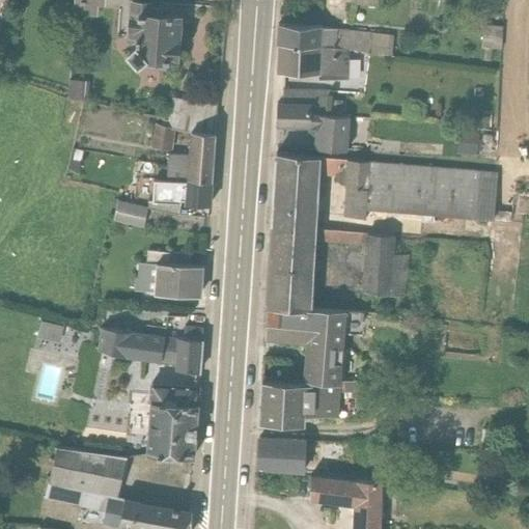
[(105,0),(77,0),(75,16),(104,19),(105,0)]
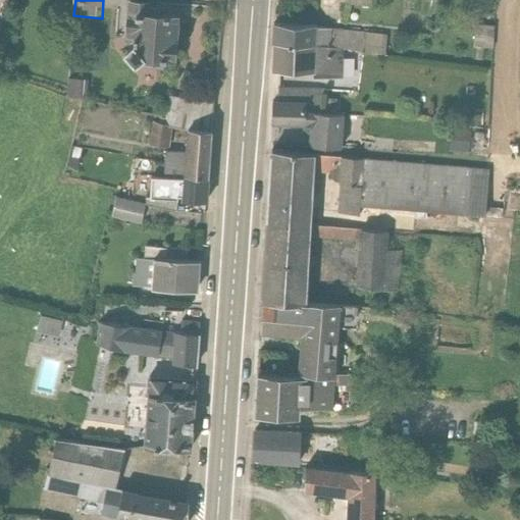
[(153,1),(130,1),(125,51),(140,67),(163,70),(166,61),(176,63),(178,17),(151,11),(153,1)]
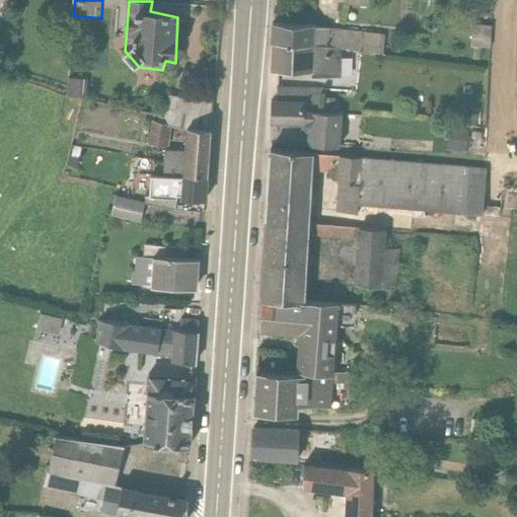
[(476,45),(494,47),(496,26),(478,24),(476,45)]
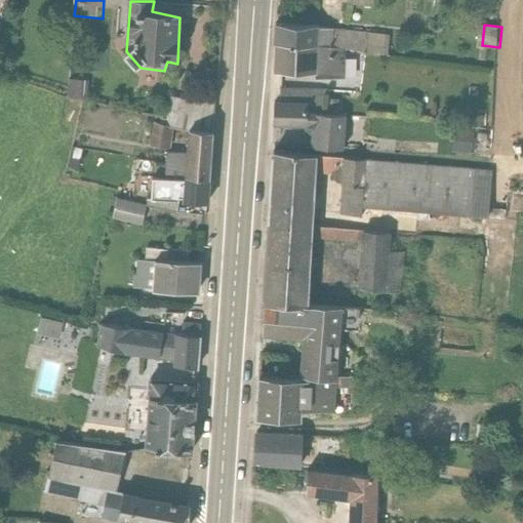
[(278,29),(278,46),(318,47),(318,30),(278,29)]
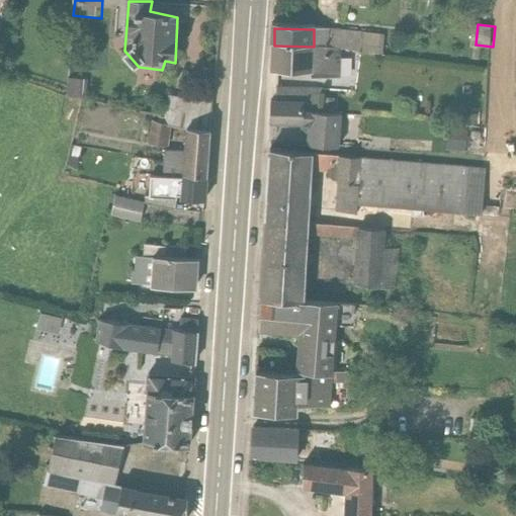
[(314,47),(274,46),(273,73),(314,74),(314,47)]
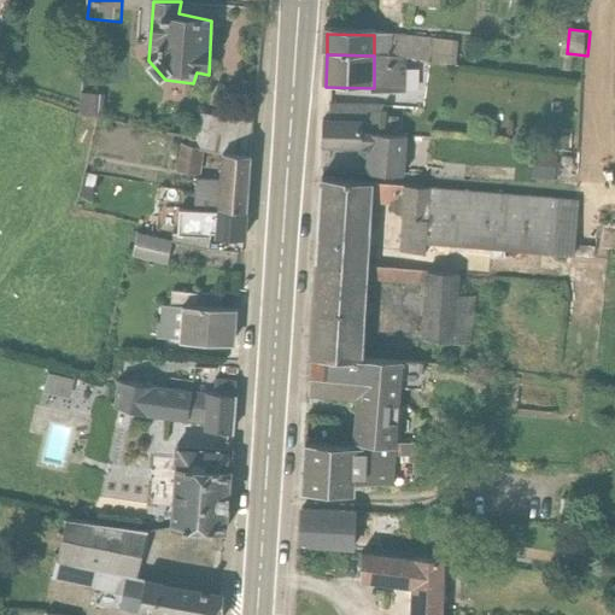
[(405,63),(374,56),(374,88),(405,91),(405,63)]
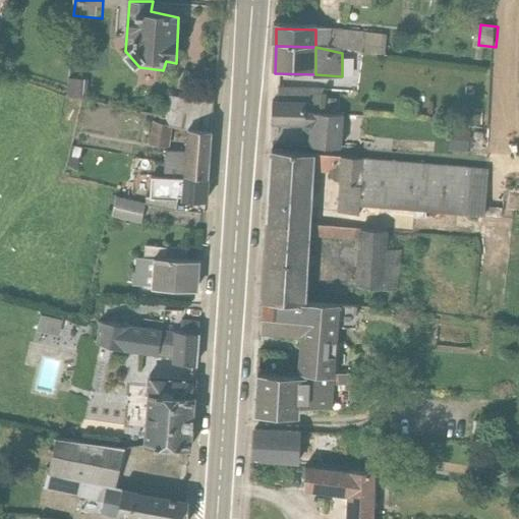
[(169,99),(165,128),(212,135),(216,106),(169,99)]
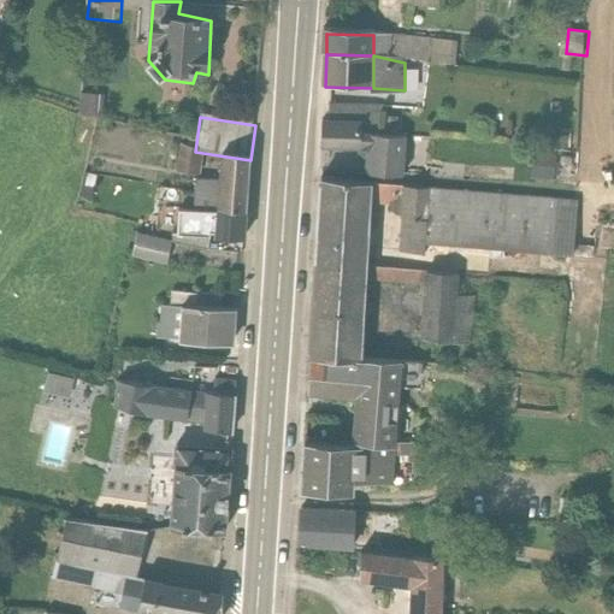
[(362,125),(324,124),(323,151),(366,153),(365,175),(406,177),(408,139),(361,136),(362,125)]
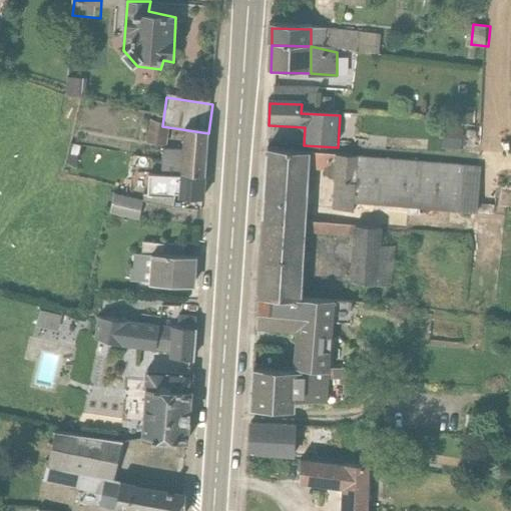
[(465,148),(467,131),(449,129),(447,146),(465,148)]
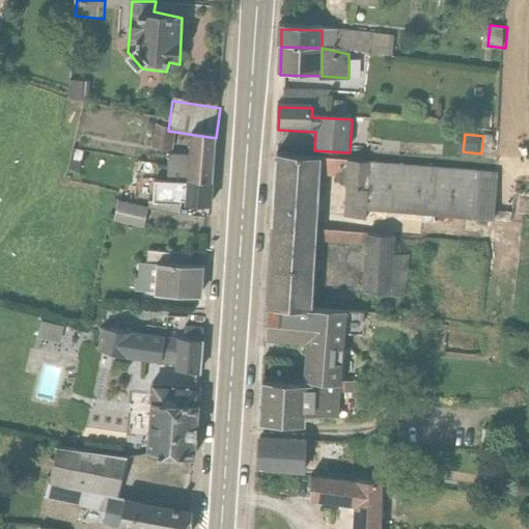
[(214,183),(216,138),(190,136),(190,157),(168,157),(169,179),(188,183),(214,183)]
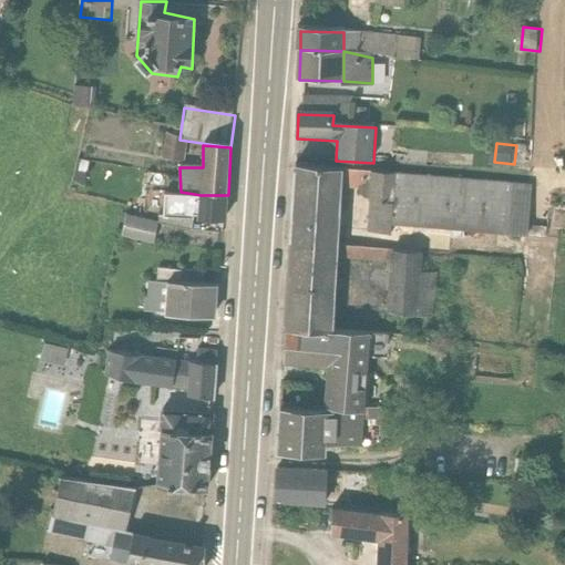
[(339,247),(341,173),(296,170),(293,246),(339,247)]
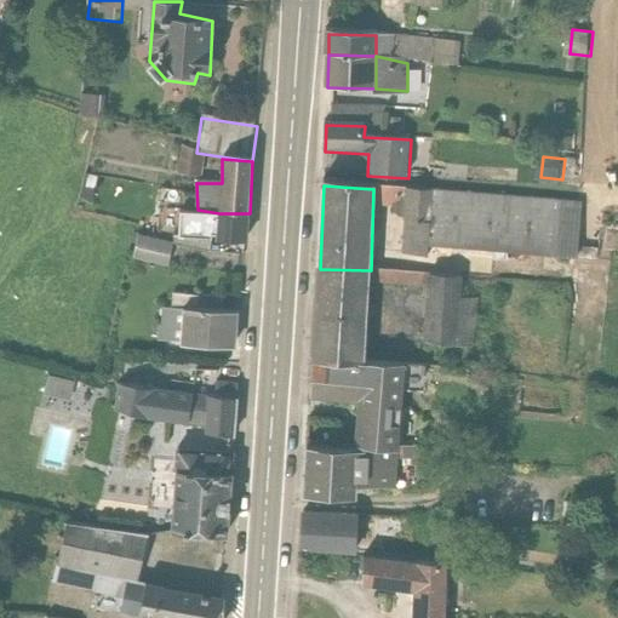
[(582,207),(373,189),(375,233),(406,234),(402,242),(577,263),(582,207)]
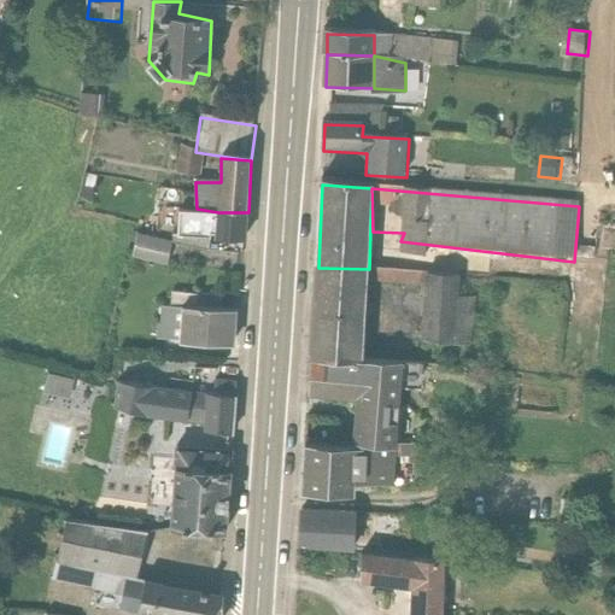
[(217,241),(218,212),(177,210),(176,239),(217,241)]
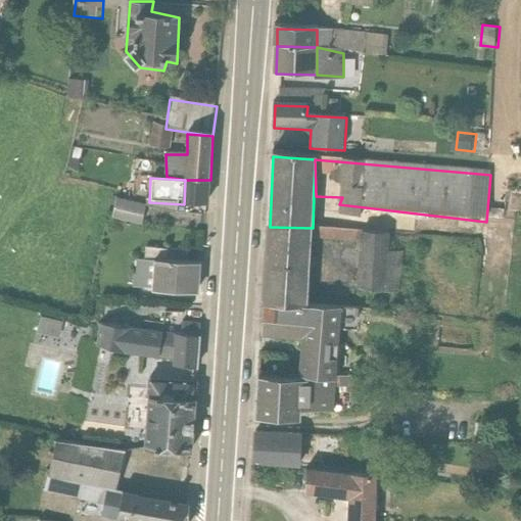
[(210,180),(185,180),(184,204),(209,204),(210,180)]
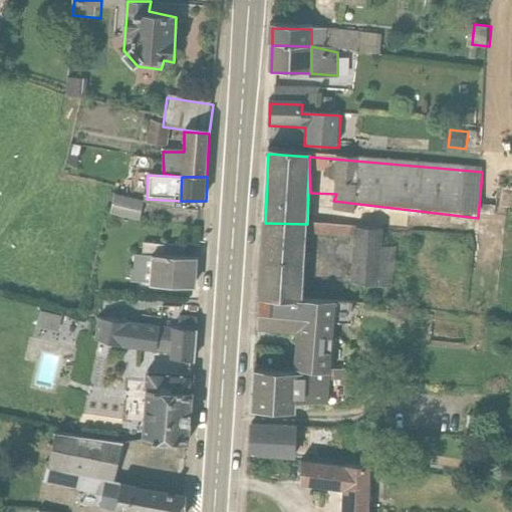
[(352,236),(352,223),(310,222),(310,235),(352,236)]
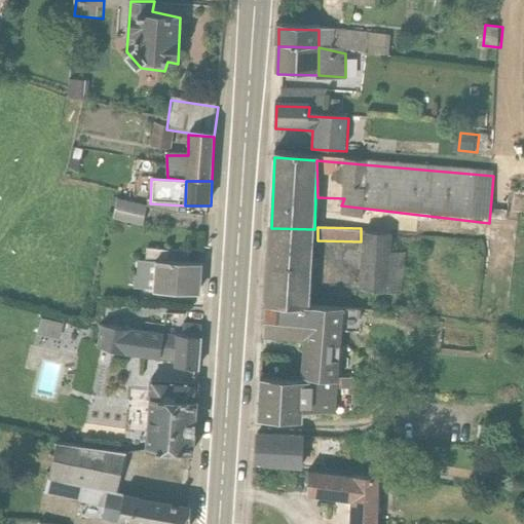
[(314,229),(271,228),(266,309),(309,310),(314,229)]
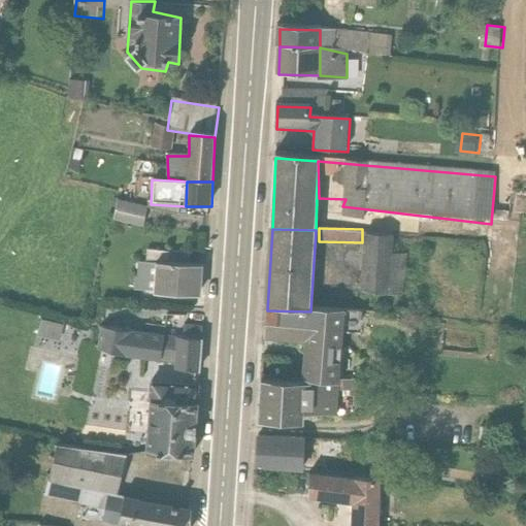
[(407,256),(391,255),(392,239),(363,237),(359,292),(370,293),(403,296),(407,256)]
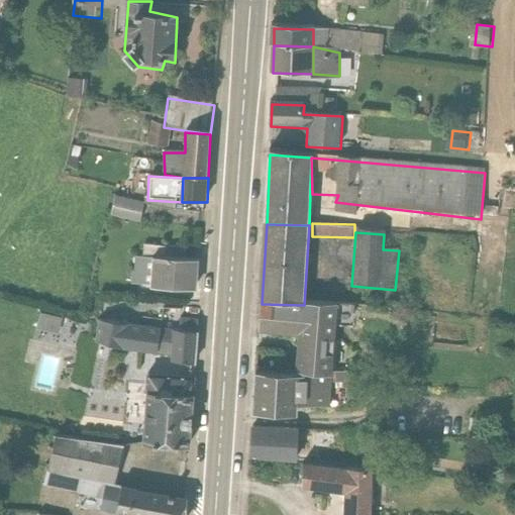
[(145,247),(144,258),(185,260),(186,249),(145,247)]
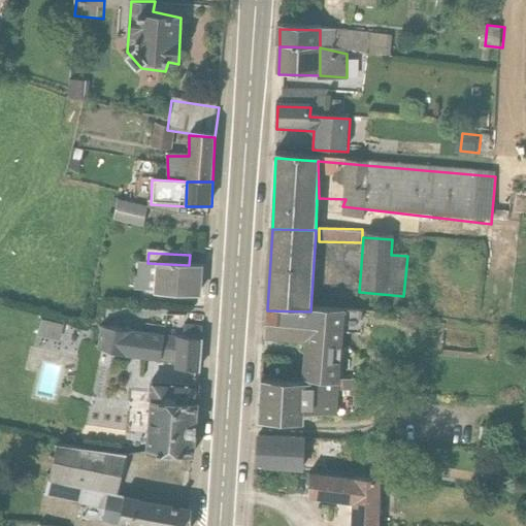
[(189,265),(156,264),(155,295),(200,296),(201,266),(189,265)]
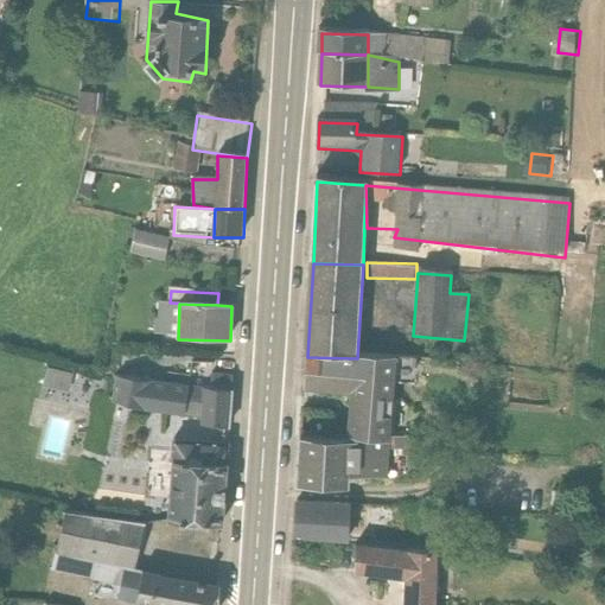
[(357,358),(307,357),(304,390),(349,395),(349,443),(389,445),(394,360),(357,358)]
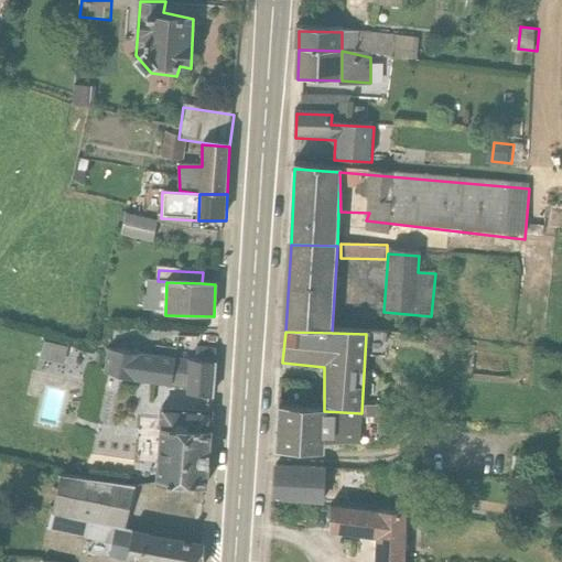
[(174,360),(110,353),(108,378),(168,387),(163,428),(211,431),(215,352),(180,348),(174,360)]
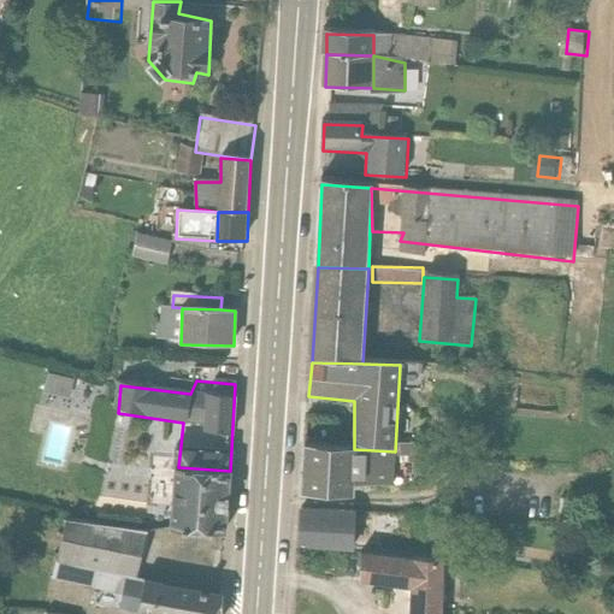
[(354,449),(305,447),(302,494),(353,496),(354,484),(394,486),(395,452),(354,449)]
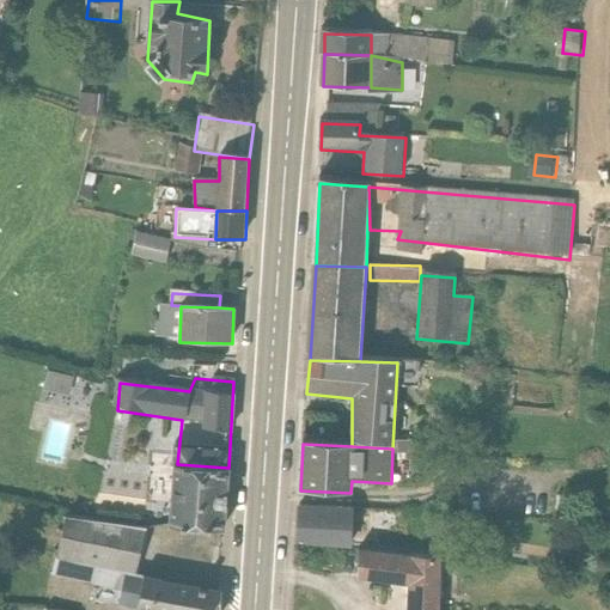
[(177,464),(175,465),(169,526),(225,531),(229,468),(177,464)]
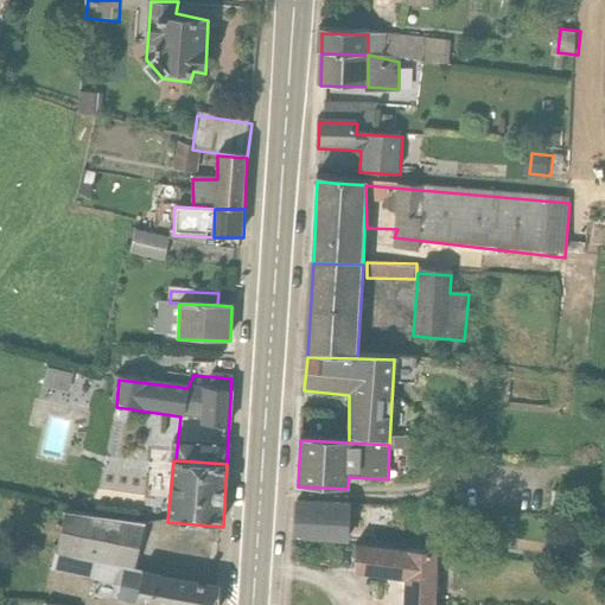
[(350,510),(300,505),(297,539),(346,543),(350,510)]
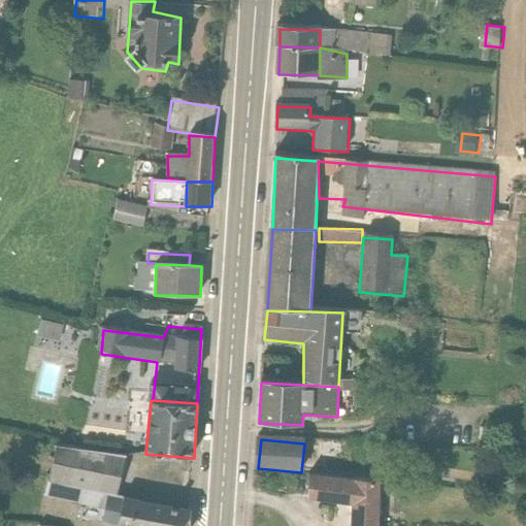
[(126,457),(60,446),(44,497),(112,512),(126,457)]
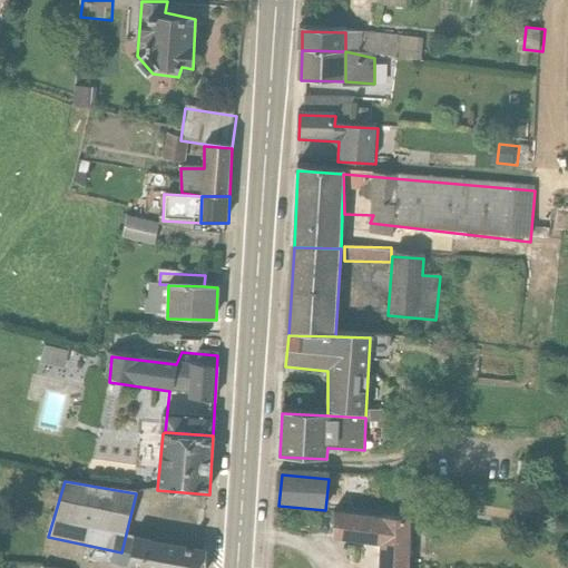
[(408,567),(410,521),(335,515),(333,539),(380,548),(379,567),(408,567)]
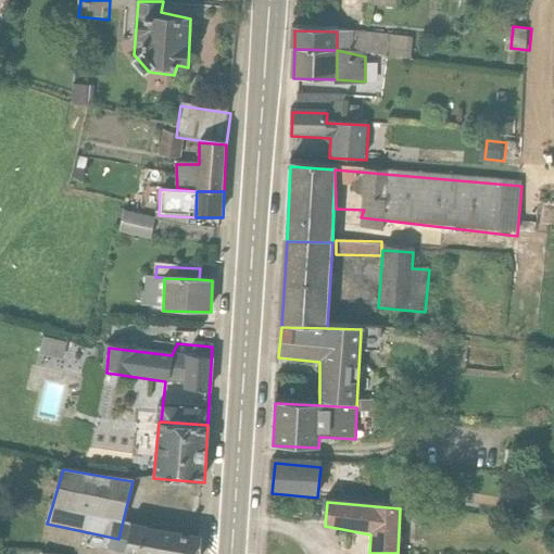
[(199,553),(201,538),(134,523),(126,553),(199,553)]
